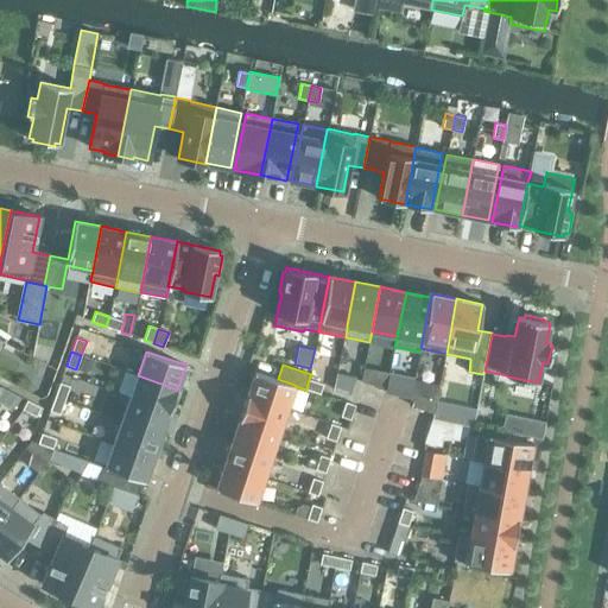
[(371,385),(386,390),(388,373),(373,369),(371,385)]
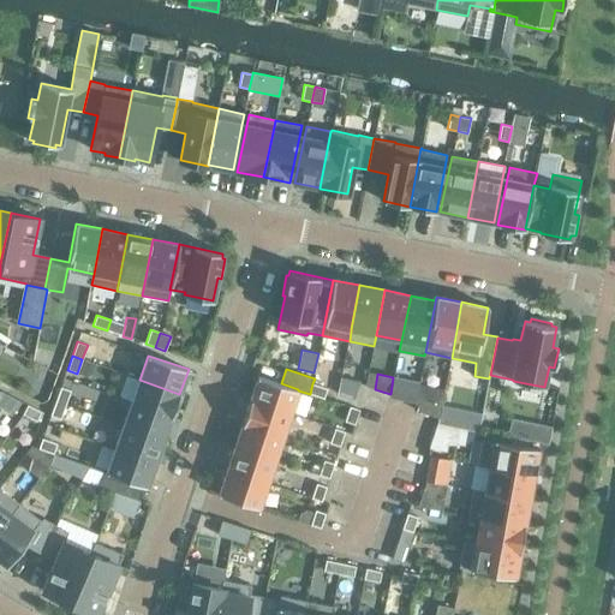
[(291,413),(298,390),(298,389),(281,383),(258,376),(250,400),(291,413)]
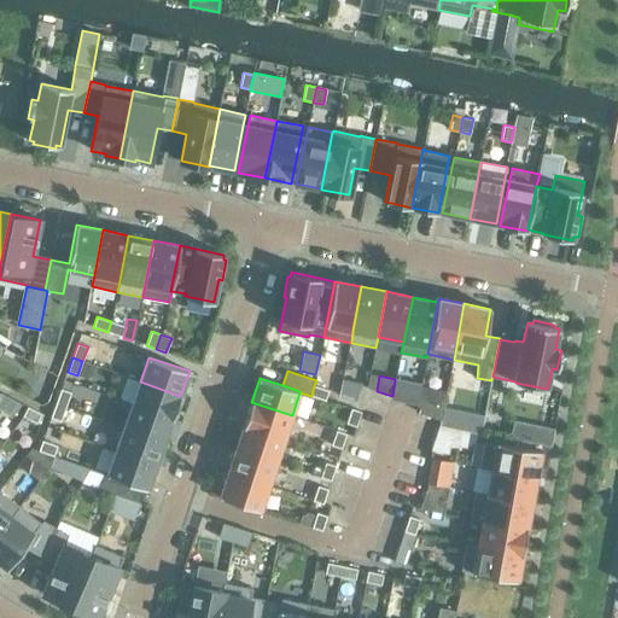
[(132,404),(172,419),(180,396),(140,382),(132,404)]
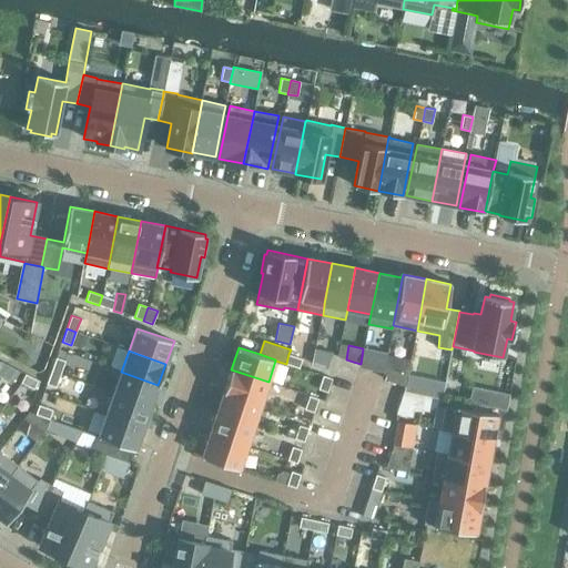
[(386,353),(375,351),(371,368),(383,371),(386,353)]
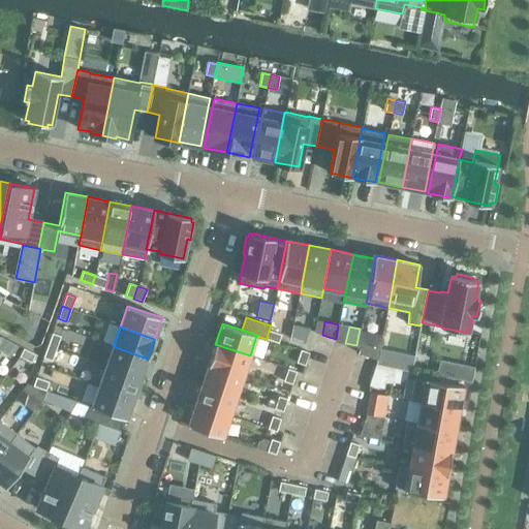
[(300,329),(296,341),(305,344),(309,332),(300,329)]
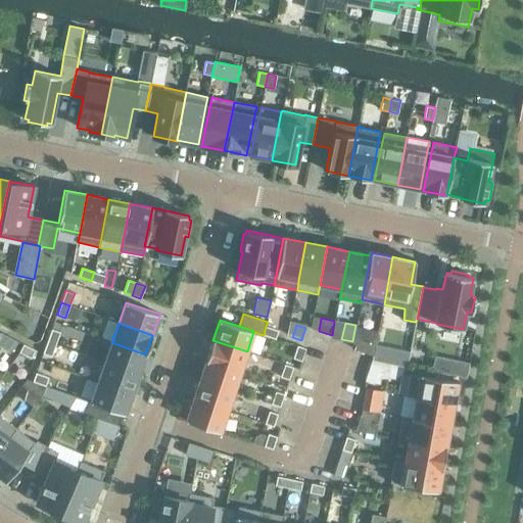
[(278,330),(266,326),(264,335),(276,339),(278,330)]
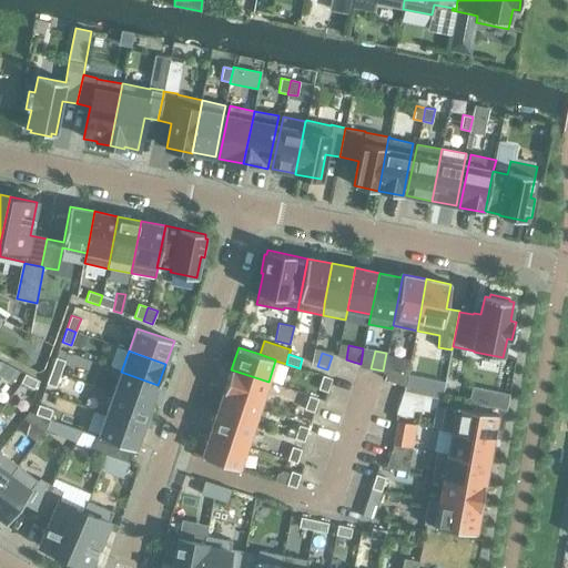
[(56,357),(51,371),(60,374),(66,361),(56,357)]
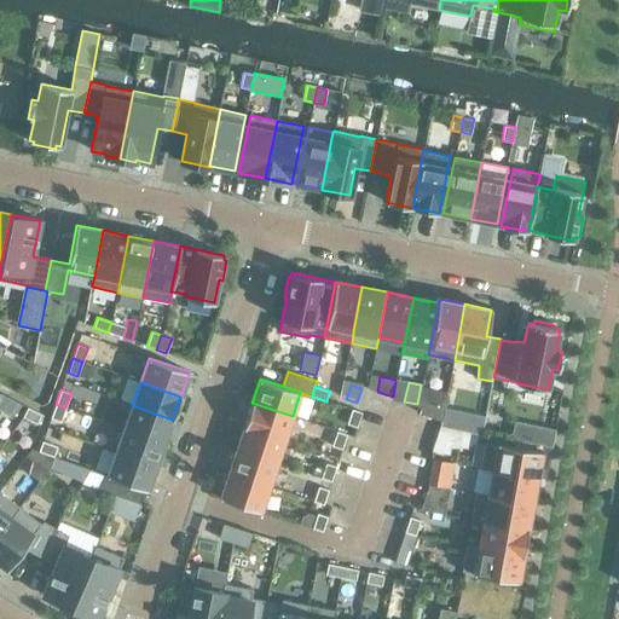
[(22,404),(0,393),(0,409),(11,418),(22,404)]
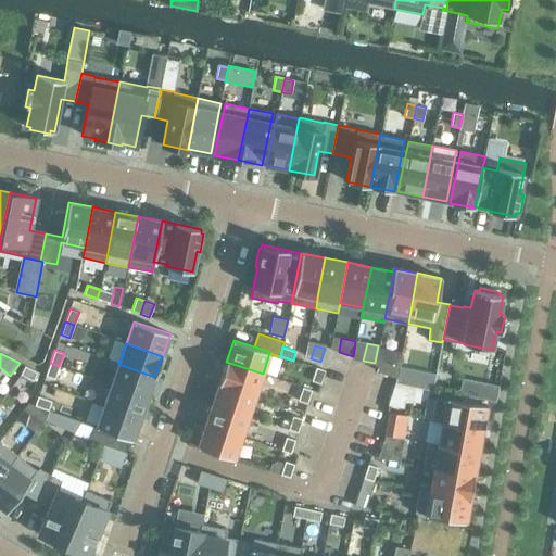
[(263,374),(226,362),(219,382),(255,395),(263,374)]
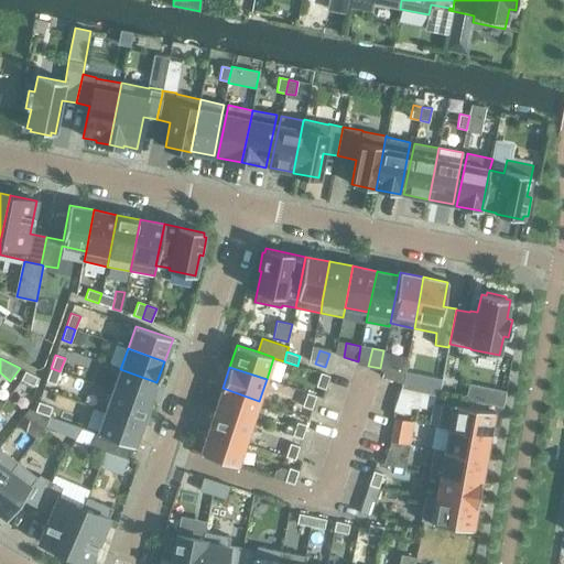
[(60,371),(51,368),(46,381),(55,384),(60,371)]
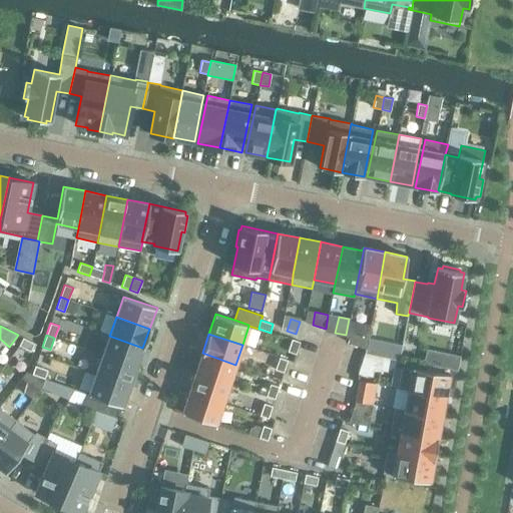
[(102,355),(136,368),(142,348),(109,336),(102,355)]
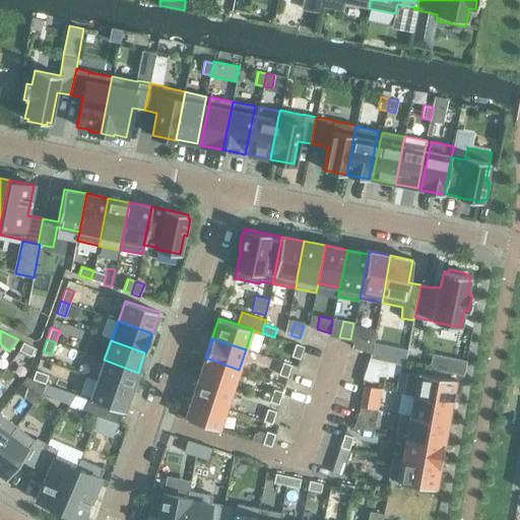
[(361,340),(358,349),(371,353),(374,345),(372,344),(361,340)]
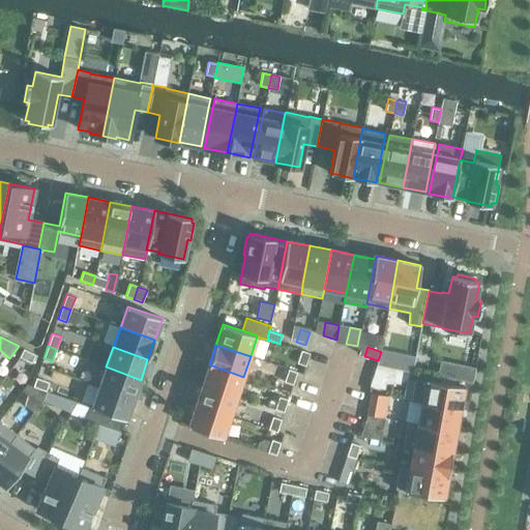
[(31,363),(35,355),(24,349),(20,357),(31,363)]
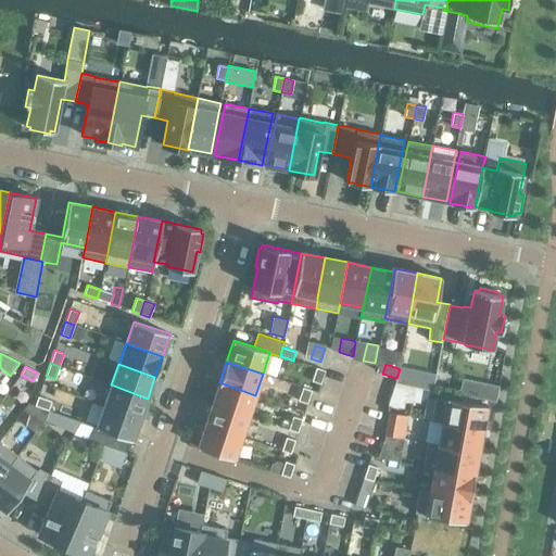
[(312,381),(320,384),(325,370),(316,367),(312,381)]
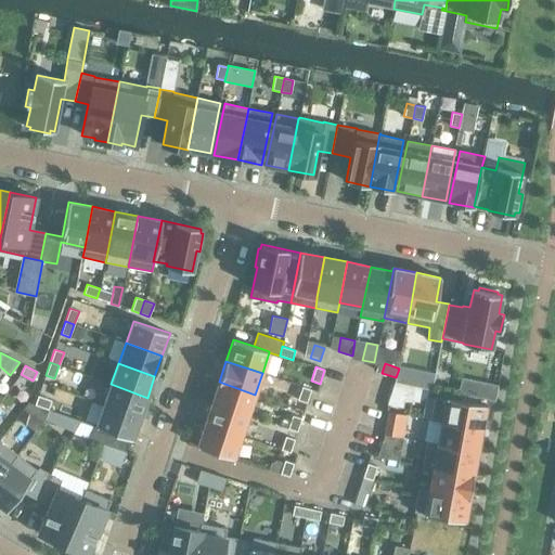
[(396,377),(395,383),(407,385),(431,389),(435,373),(398,366),(397,368),(399,369),(396,377)]
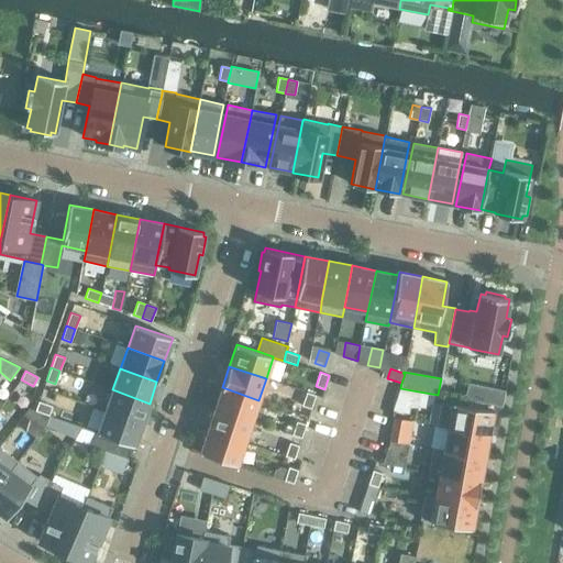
[(468,384),(465,399),(501,406),(505,392),(468,384)]
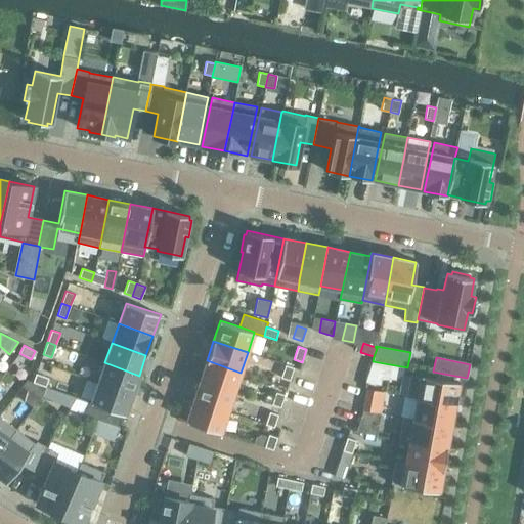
[(200,381),(234,392),(241,373),(207,360),(200,381)]
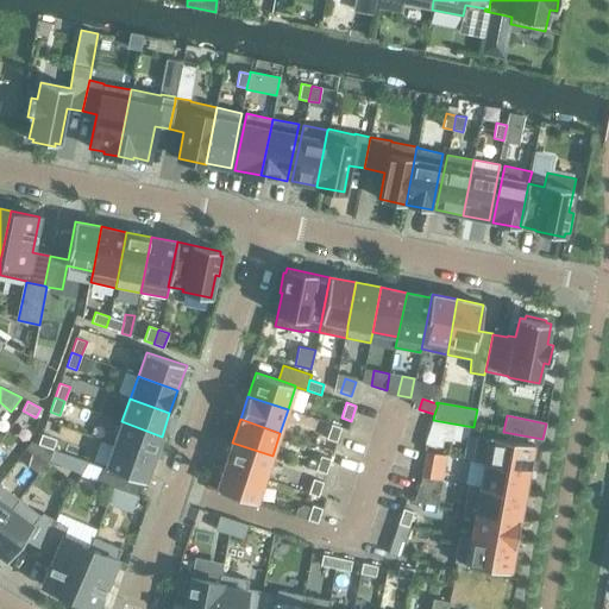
[(446,422),(433,420),(425,444),(441,447),(446,422)]
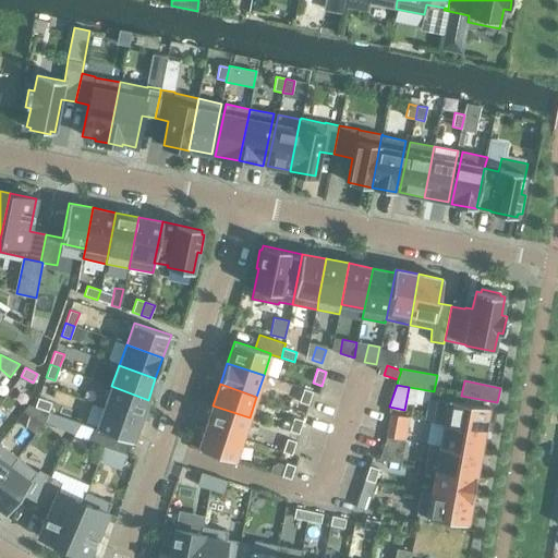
[(148,400),(111,386),(104,408),(141,421),(148,400)]
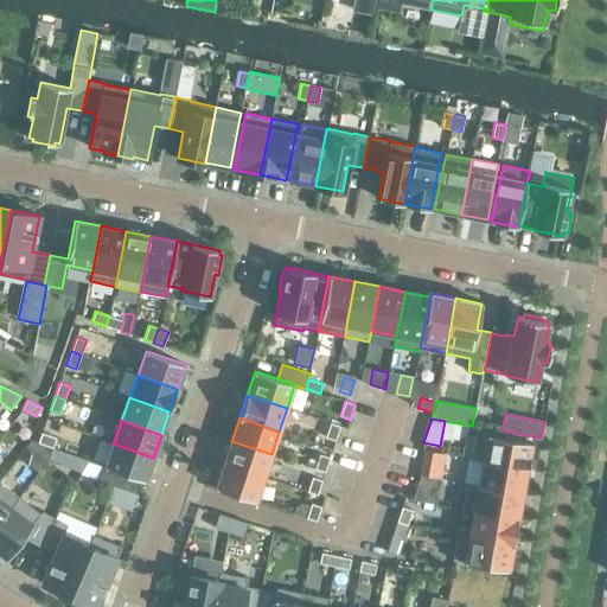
[(325,438),(336,441),(340,427),(330,423),(325,438)]
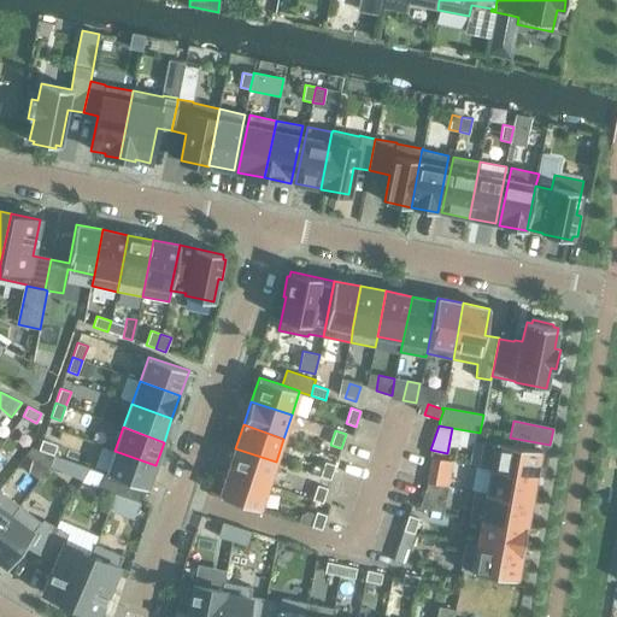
[(42,440),(39,450),(53,456),(57,445),(42,440)]
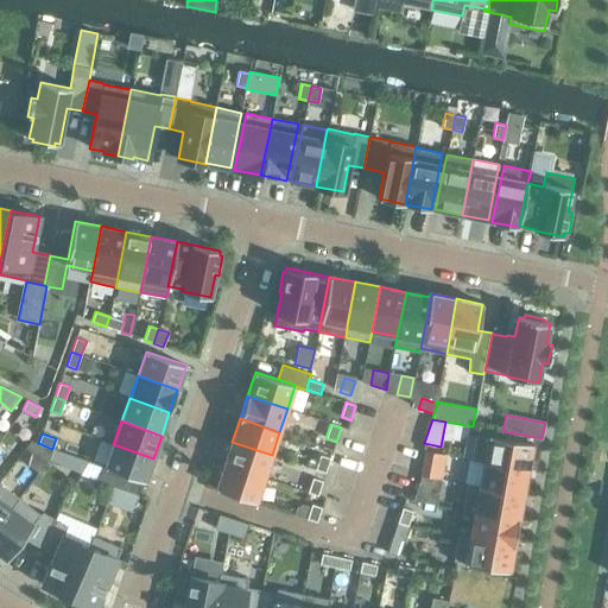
[(483,462),(527,469),(532,443),(476,434),(472,461),(483,462)]
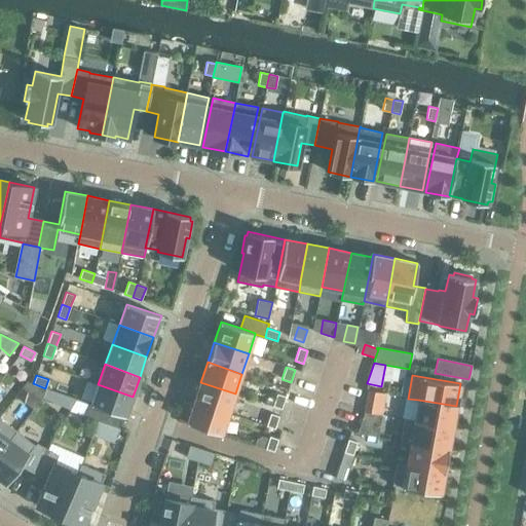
[(39,401),(43,396),(46,388),(45,388),(33,383),(27,381),(23,387),(39,401)]
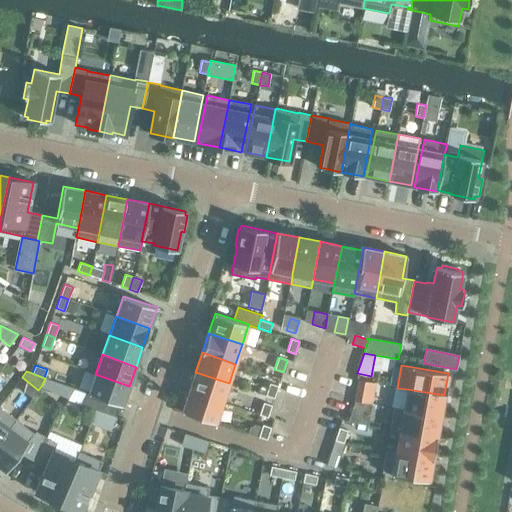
[(188,392),(222,403),(229,383),(195,372),(188,392)]
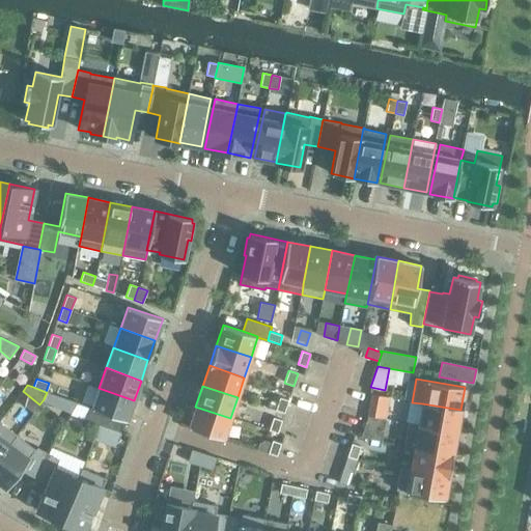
[(99,388),(92,408),(114,416),(127,420),(134,400),(99,388)]
